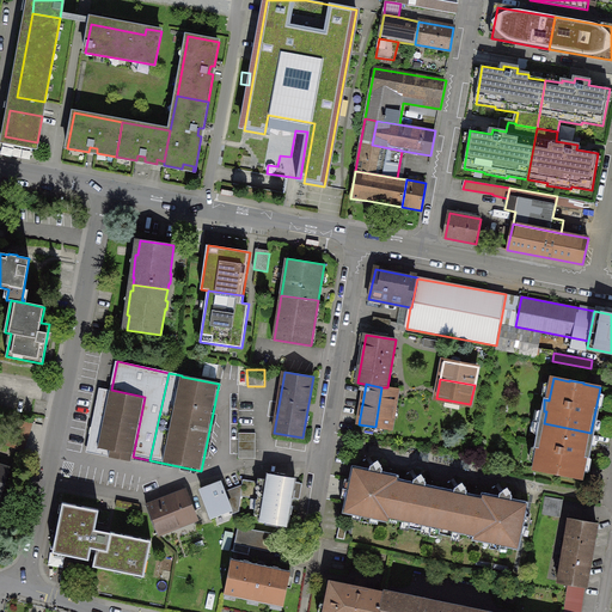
[(381,387),(375,427),(392,429),(398,390),(387,387),(381,387)]
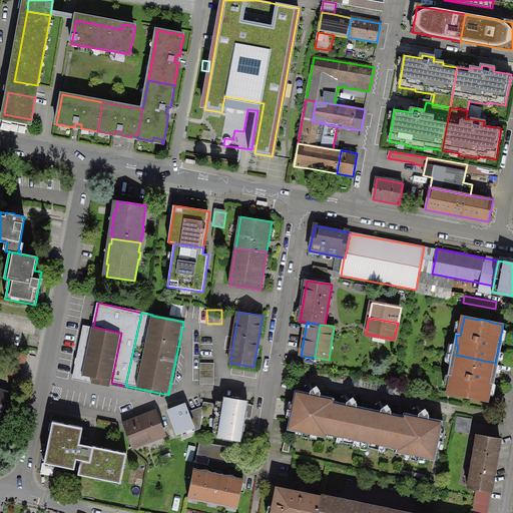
[(84,326),(72,380),(110,388),(111,383),(121,333),(93,327),(84,326)]
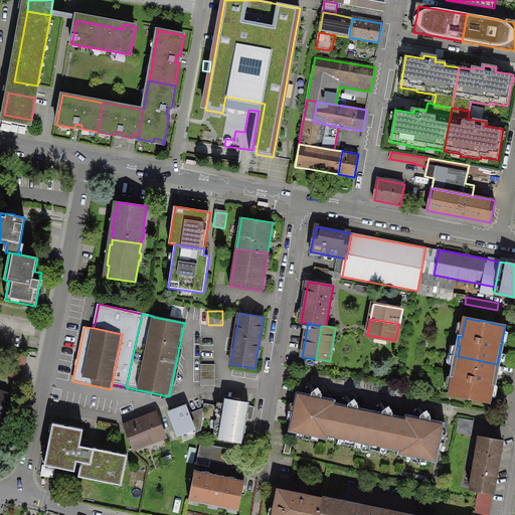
[(476,399),(490,401),(497,364),(458,356),(456,365),(454,365),(451,374),(455,375),(451,394),(464,396),(464,397),(476,399)]
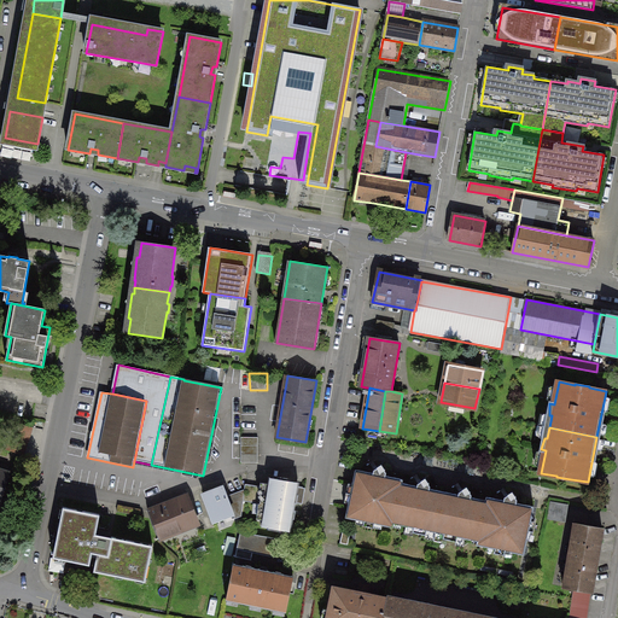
[(258,437),(242,437),(242,464),(258,464),(258,437)]
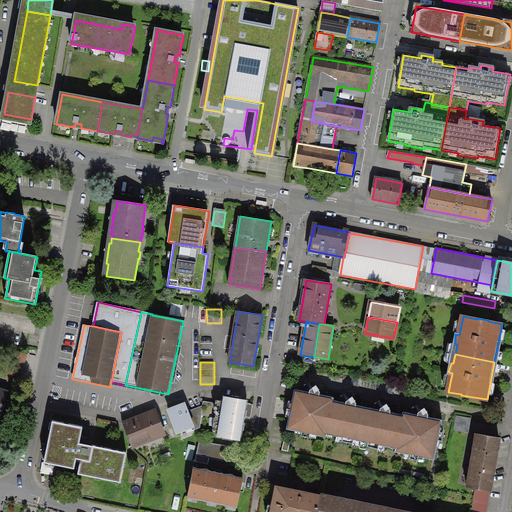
[(295,390),(287,429),(302,432),(302,436),(310,437),(311,434),(327,437),(327,434),(334,401),(334,398),(320,395),(321,392),(317,384),(310,390),(310,392),(295,390)]
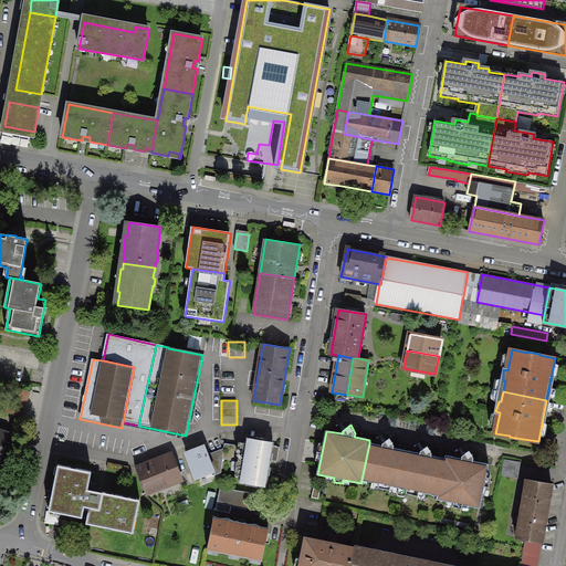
[(274,447),(274,442),(264,441),(264,439),(258,438),(257,440),(247,438),(245,448),(242,462),(240,472),(241,472),(240,482),(250,483),(249,485),(257,486),(257,484),(266,486),(271,461),(278,462),(280,448),(274,447)]
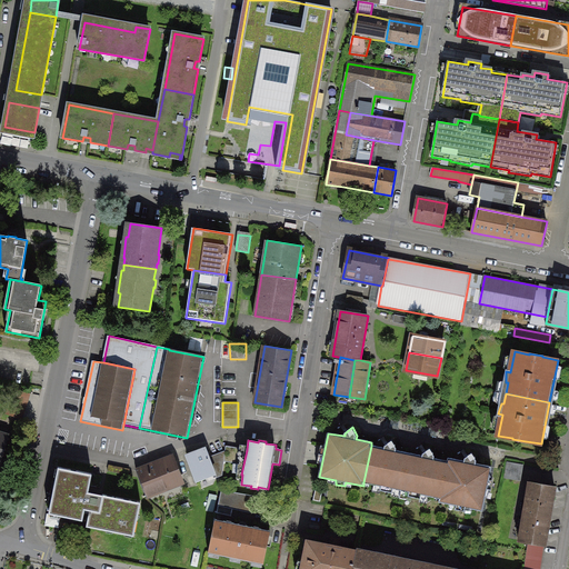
[(371,446),(363,482),(381,486),(381,490),(393,492),(393,489),(401,490),(409,453),(396,450),(397,448),(392,440),(385,446),(385,448),(371,446)]
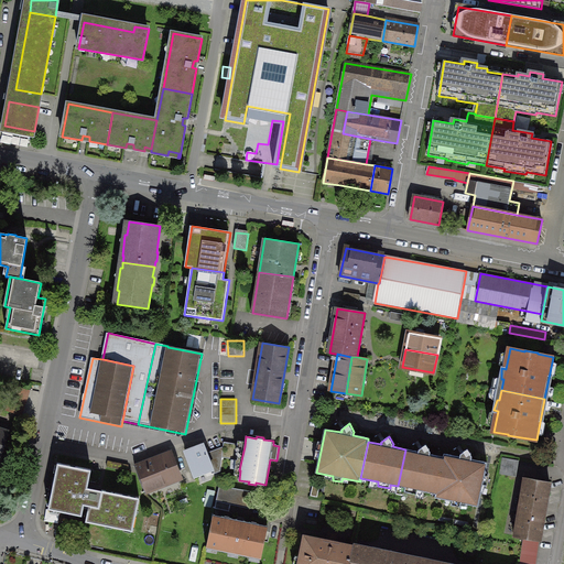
[(241,461),(245,446),(224,443),(224,458),(241,461)]
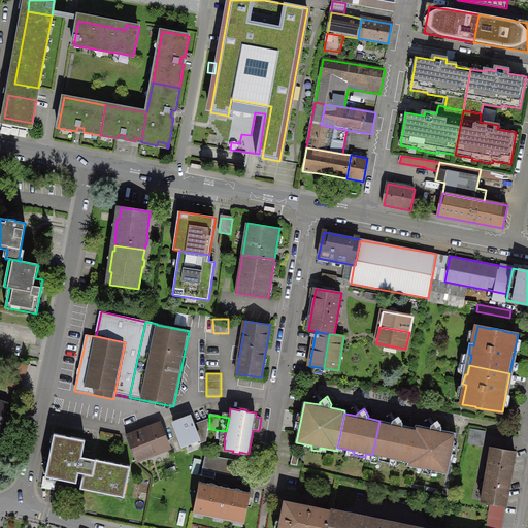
[(380,421),(372,455),(380,456),(380,460),(391,463),(392,459),(408,462),(416,428),(403,426),(403,423),(399,416),(393,421),(392,423),(380,421)]
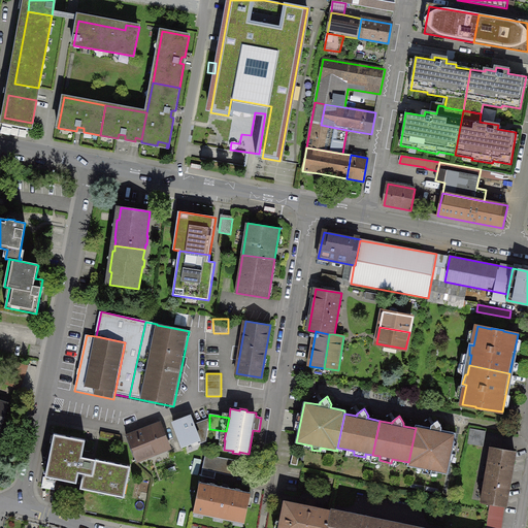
[(191,417),(174,424),(183,446),(200,439),(191,417)]
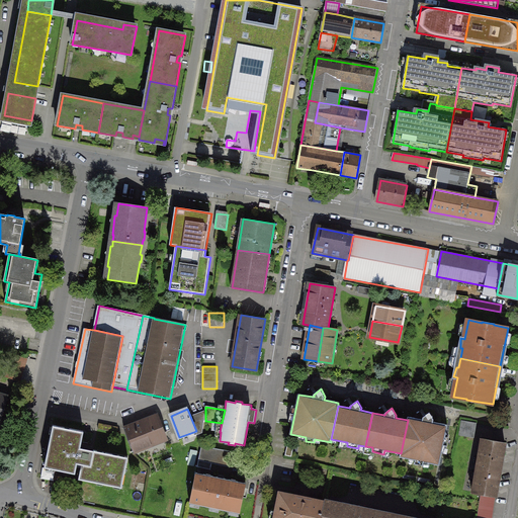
[(408,420),(401,453),(400,456),(416,459),(415,463),(423,465),(424,461),(440,464),(447,425),(433,422),(434,419),(430,412),(424,417),(423,420),(408,417),(408,420)]
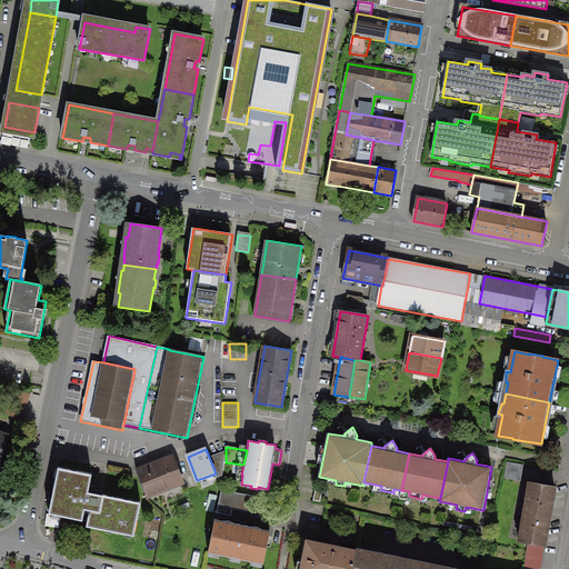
[(172,457),(158,462),(168,489),(183,483),(172,457)]
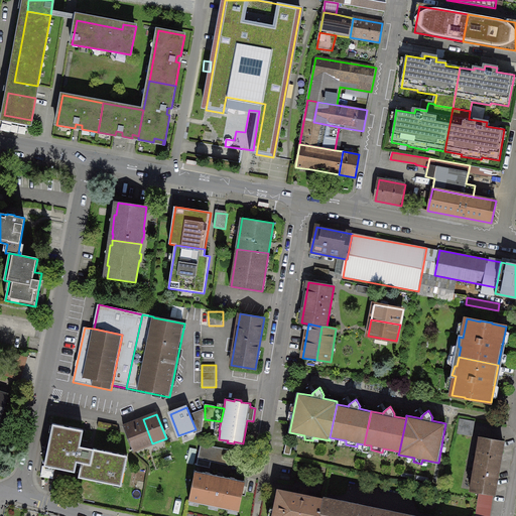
[(143,419),(125,426),(135,450),(152,443),(143,419)]
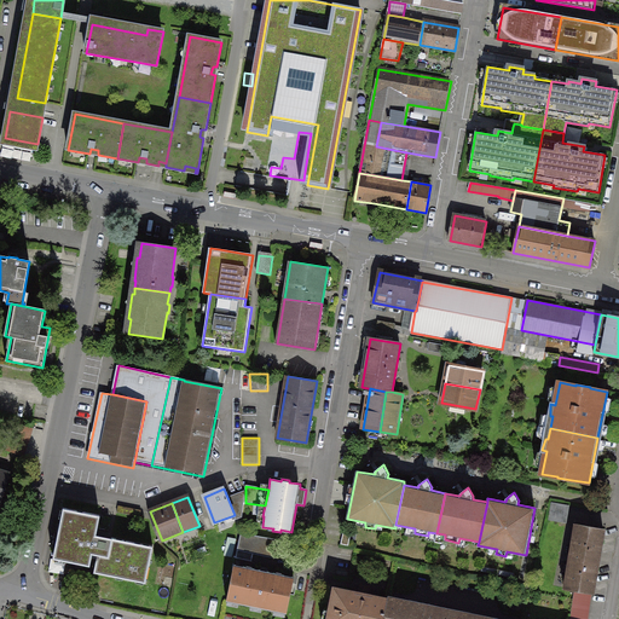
[(570,505),(551,503),(549,520),(566,524),(570,505)]
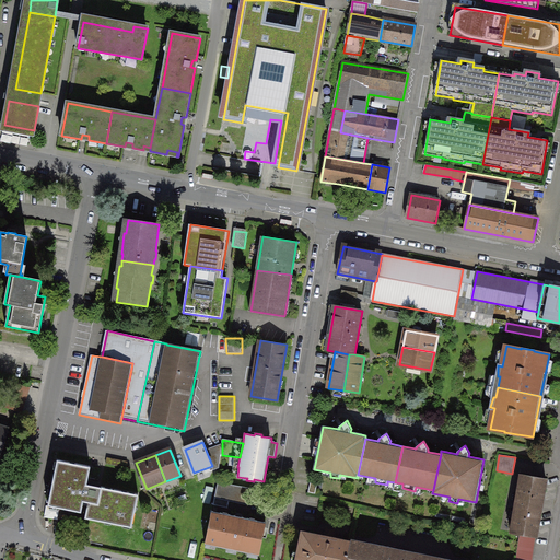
[(91,467),(58,461),(48,505),(82,512),(84,501),(89,502),(85,518),(132,527),(139,494),(88,483),(91,467)]
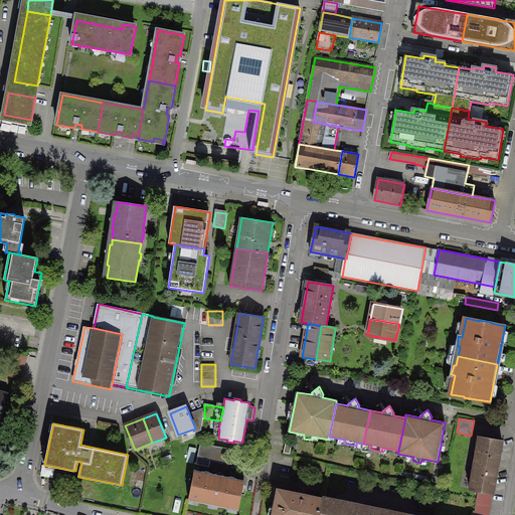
[(493,493),(503,441),(480,437),(471,489),(478,491),(492,493),(493,493)]
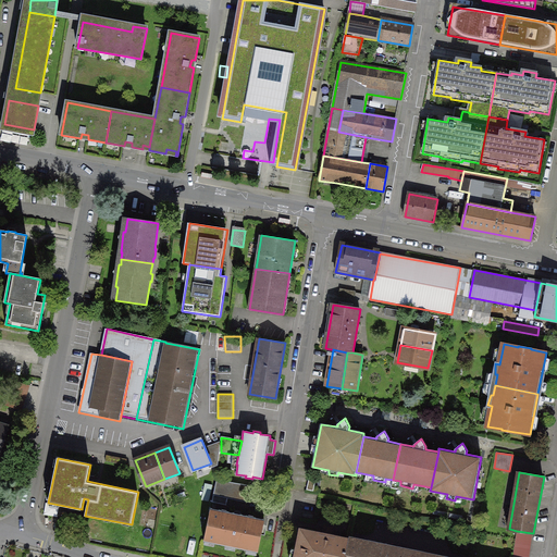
[(317,480),(310,479),(308,490),(314,492),(317,480)]
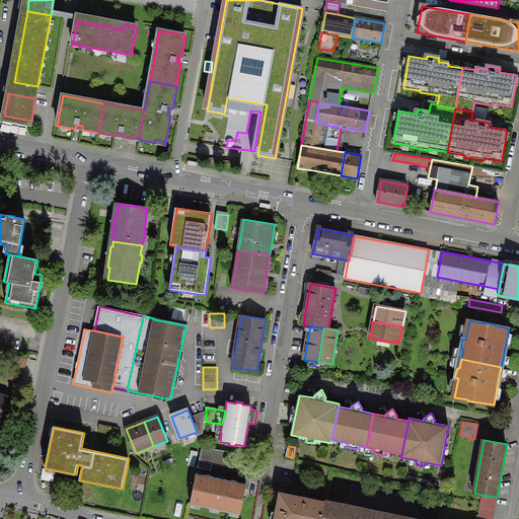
[(200,448),(193,447),(190,462),(197,463),(200,448)]
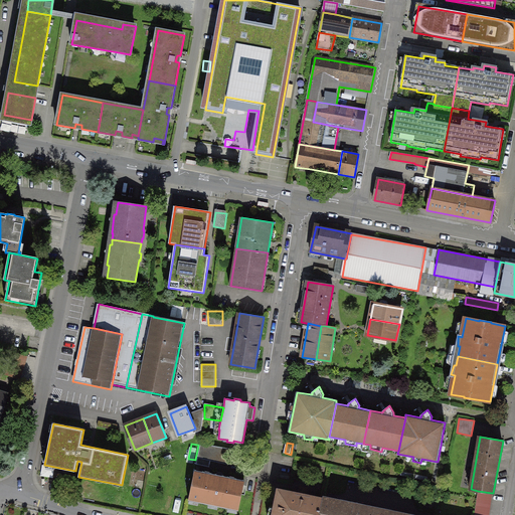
[(211,462),(230,465),(234,449),(200,444),(197,459),(211,462)]
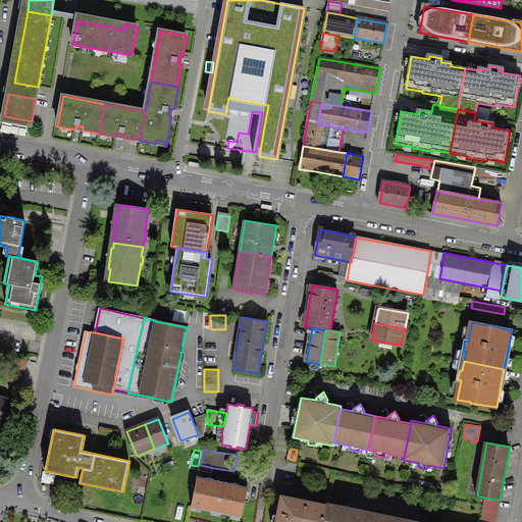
[(200,465),(199,471),(212,474),(214,468),(200,465)]
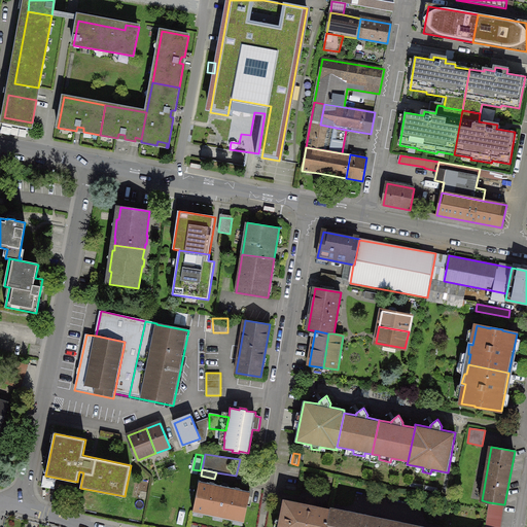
[(250,491),(200,481),(194,513),(244,522),(250,491)]
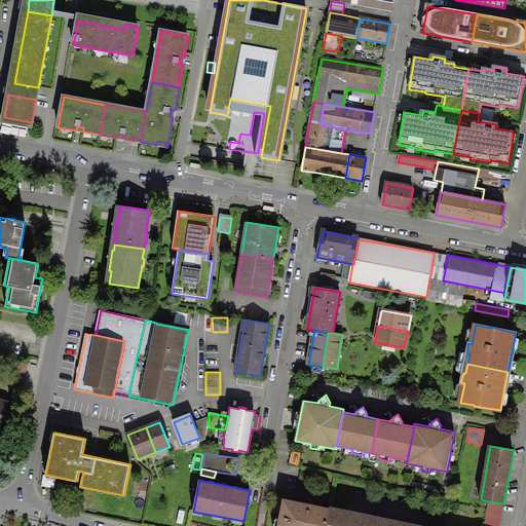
[(305,505),(286,501),(280,525),(327,525),(330,511),(313,508),(313,506),(306,504),(305,505)]
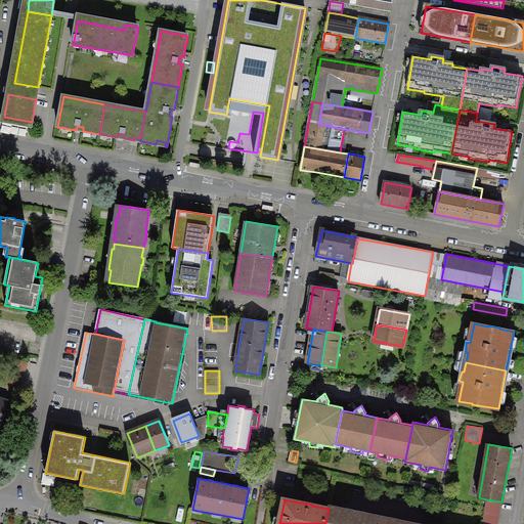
[(486,499),(485,509),(498,511),(500,501),(486,499)]
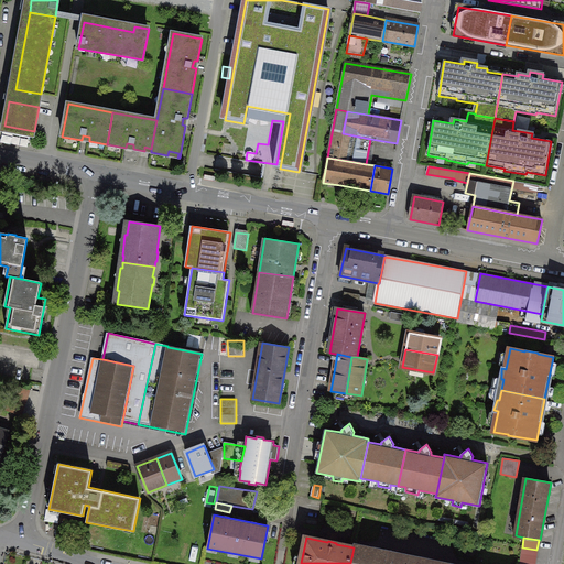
[(355,545),(354,548),(350,563),(393,563),(397,554),(355,545)]
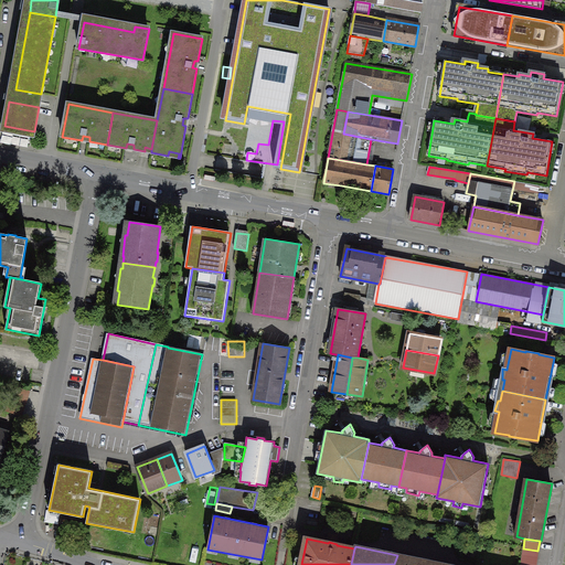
[(535,564),(537,551),(523,548),(520,564),(535,564)]
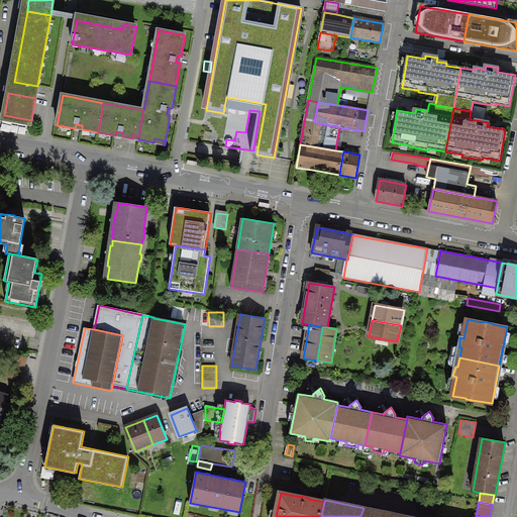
[(393,516),(394,514),(364,508),(360,516),(393,516)]
